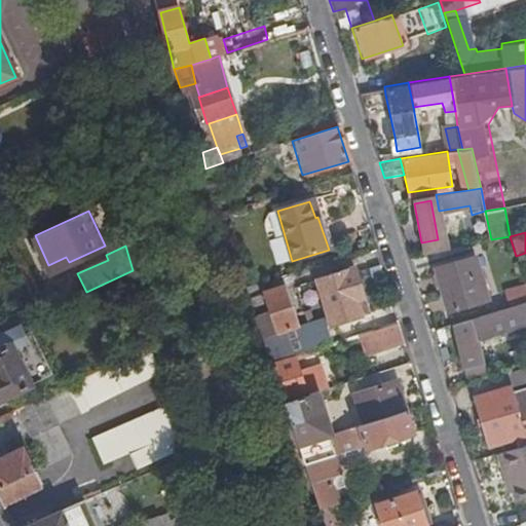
[(487,301),(474,258),(434,270),(448,313),(487,301)]
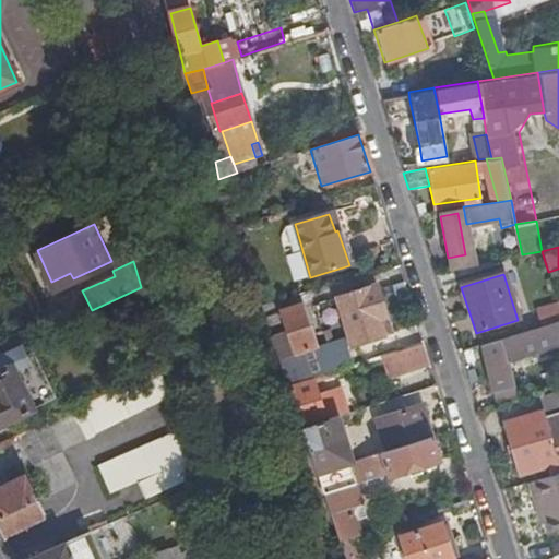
[(352,345),(384,336),(378,317),(387,314),(376,282),(335,295),(352,345)]
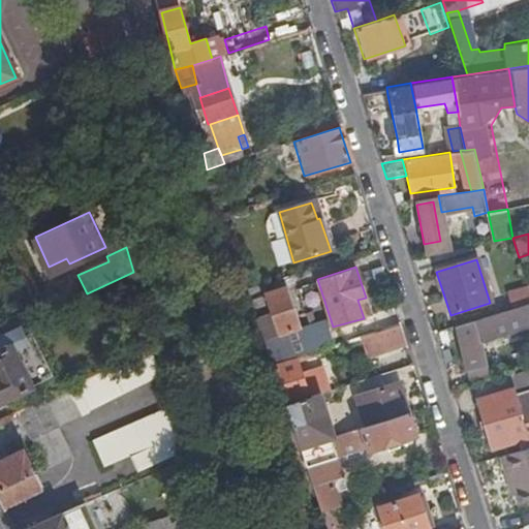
[(278,289),(275,280),(246,288),(250,299),(278,289)]
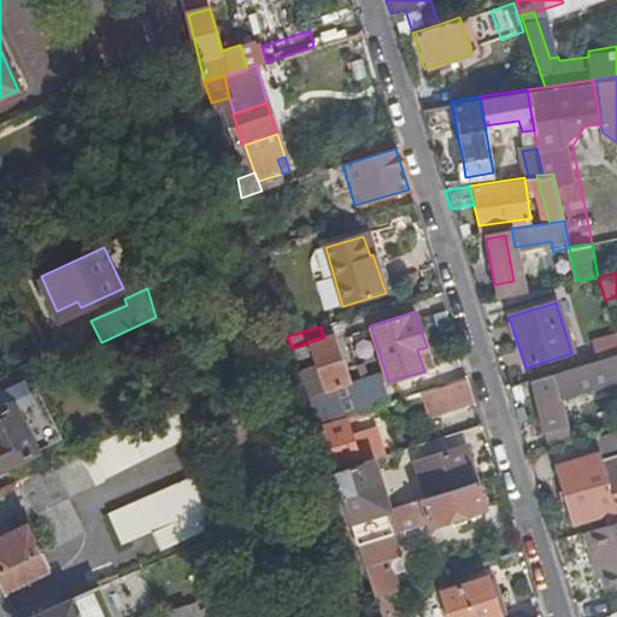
[(616,335),(616,334),(594,341),(600,360),(610,358),(616,356),(616,335)]
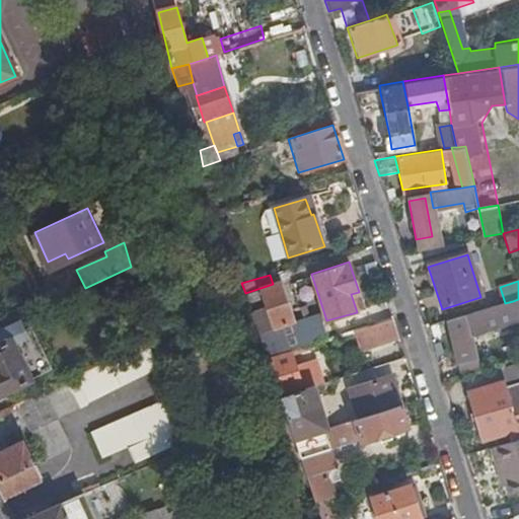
[(290,349),(325,339),(316,314),(293,321),(280,283),(273,284),(245,293),(267,357),(290,349)]
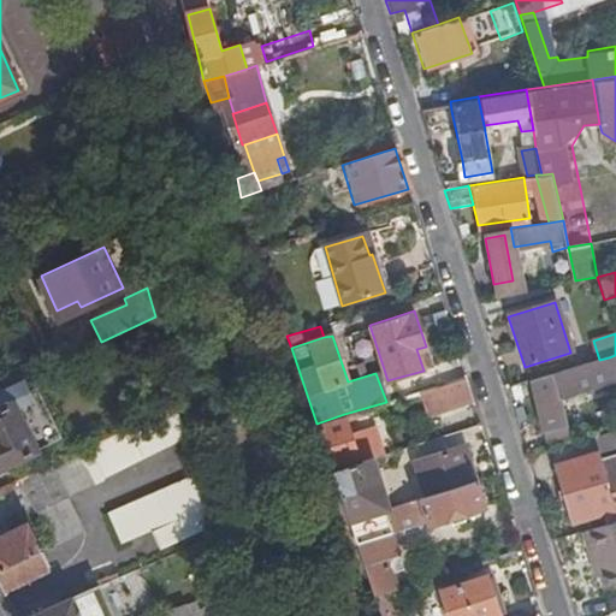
[(416,349),(424,371),(432,367),(426,347),(416,349)]
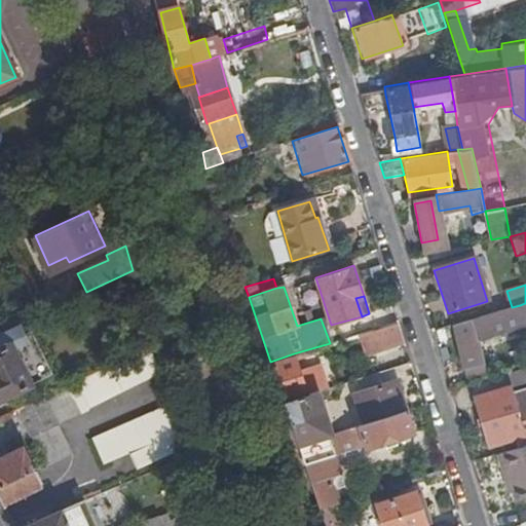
[(525,303),(520,305),(521,309),(470,325),(476,343),(525,327),(525,303)]
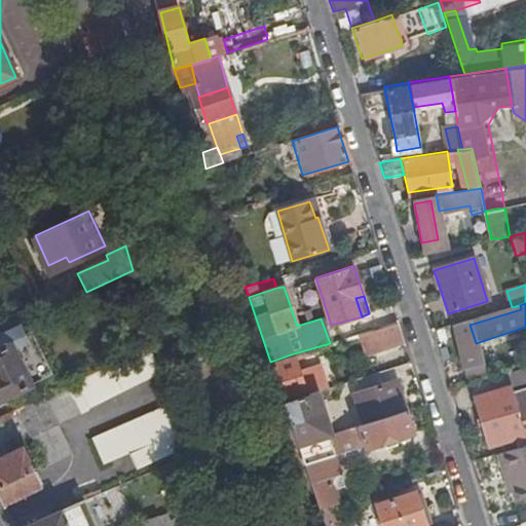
[(405,341),(399,323),(373,330),(358,335),(364,353),(405,341)]
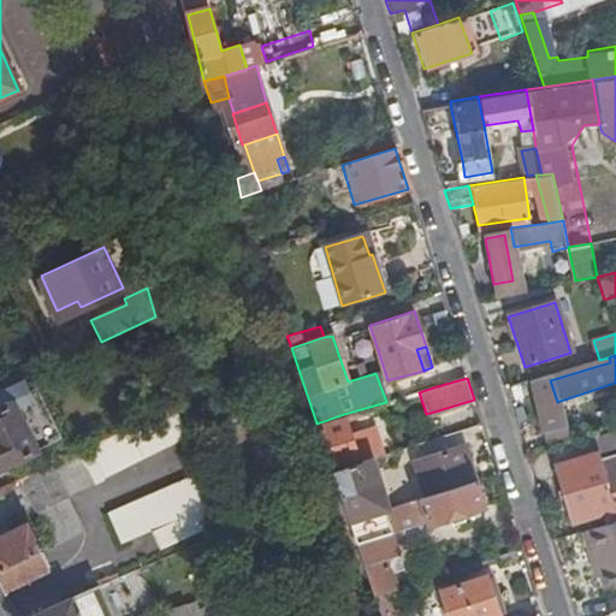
[(29,398),(21,379),(16,381),(24,401),(29,398)]
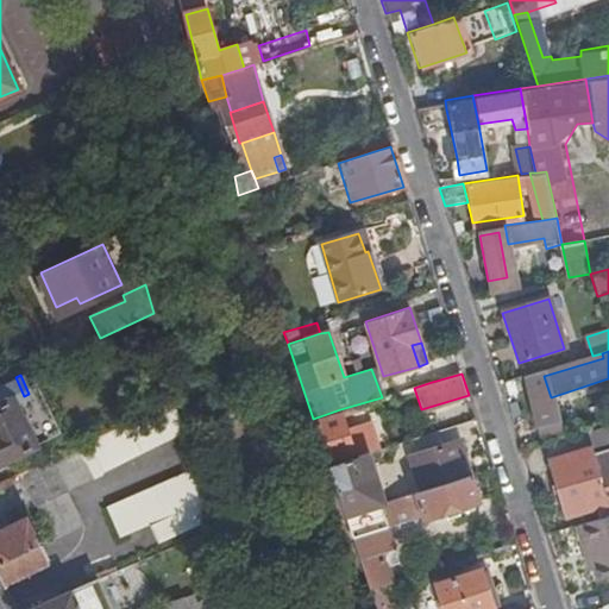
[(16,377),(0,384),(0,459),(33,444),(13,401),(24,396),(16,377)]
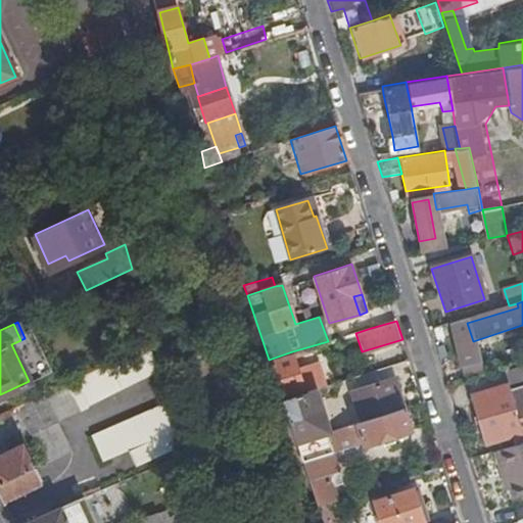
[(59,420),(161,371),(152,340),(41,394),(53,422),(30,434),(42,461),(45,466),(74,452),(59,420)]
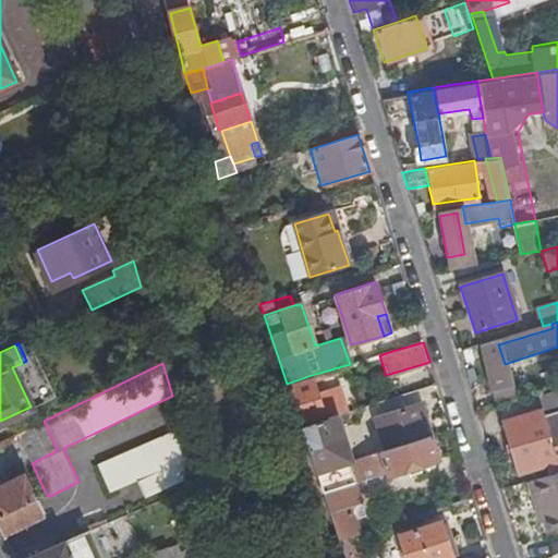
[(348,413),(339,387),(319,395),(312,375),(287,384),(302,428),(336,417),(348,413)]
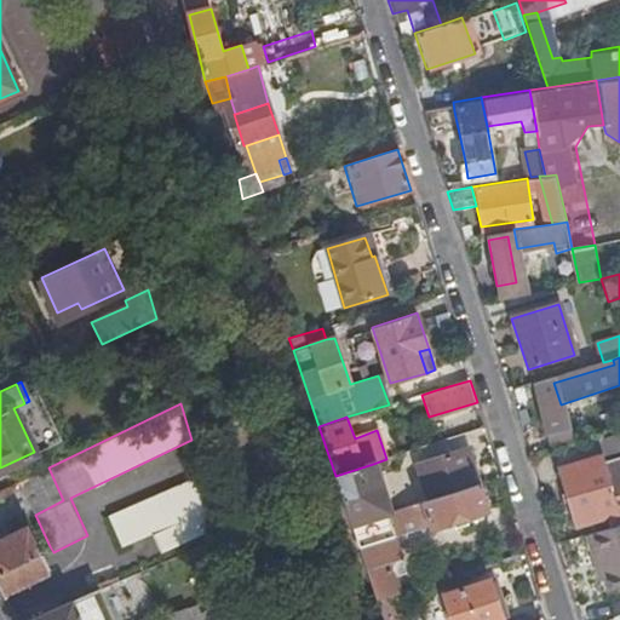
[(426,477),(434,500),(482,486),(471,451),(428,463),(432,476),(426,477)]
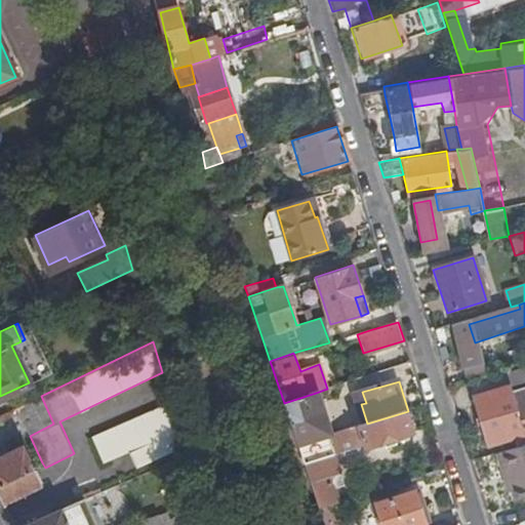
[(513,436),(516,447),(524,444),(524,437),(510,391),(508,386),(472,397),(485,444),(513,436)]
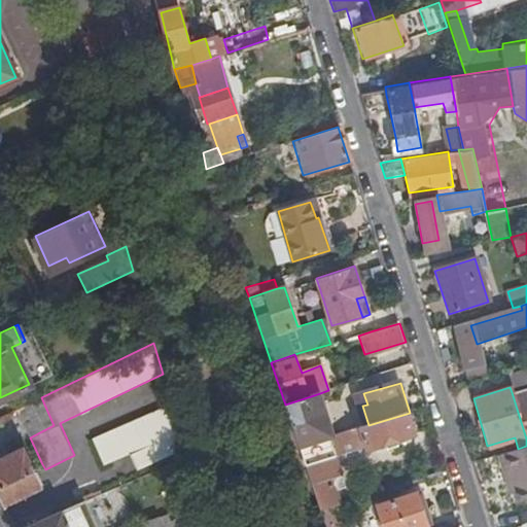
[(526,438),(526,387),(512,392),(526,438)]
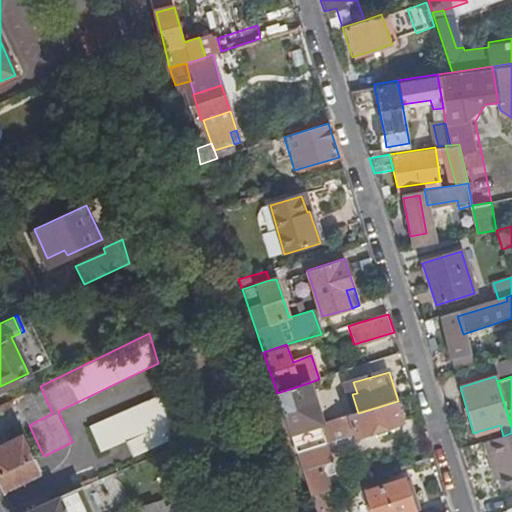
[(318,425),(321,424),(308,383),(277,393),(291,435),(318,425)]
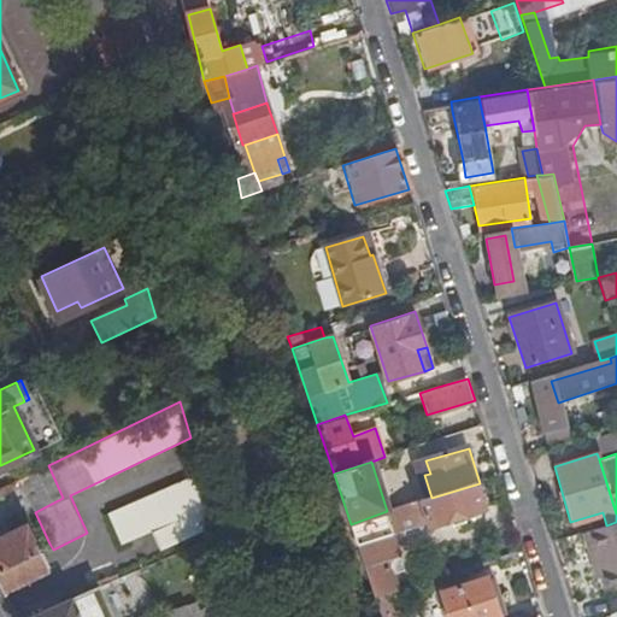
[(48,465),(18,480),(35,512),(63,498),(48,465)]
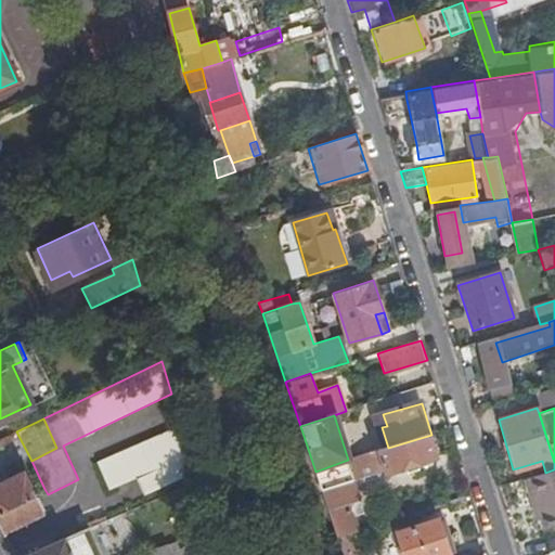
[(146,498),(193,475),(179,424),(100,462),(112,490),(138,477),(146,498)]
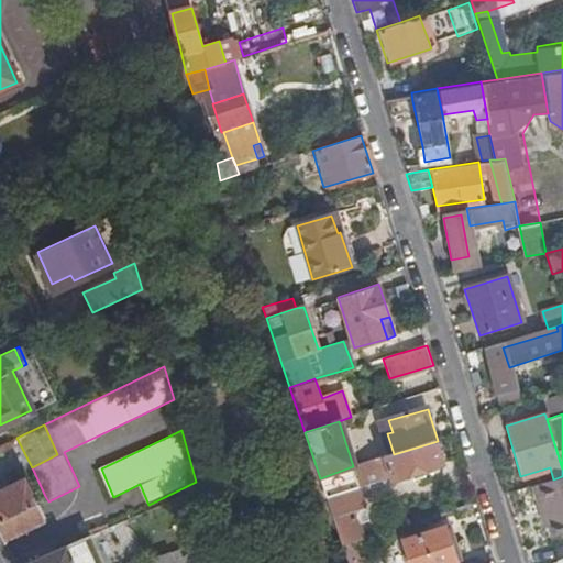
[(438,441),(394,454),(353,466),(350,467),(357,488),(364,485),(370,487),(383,484),(384,478),(392,476),(394,479),(444,464),(438,441)]
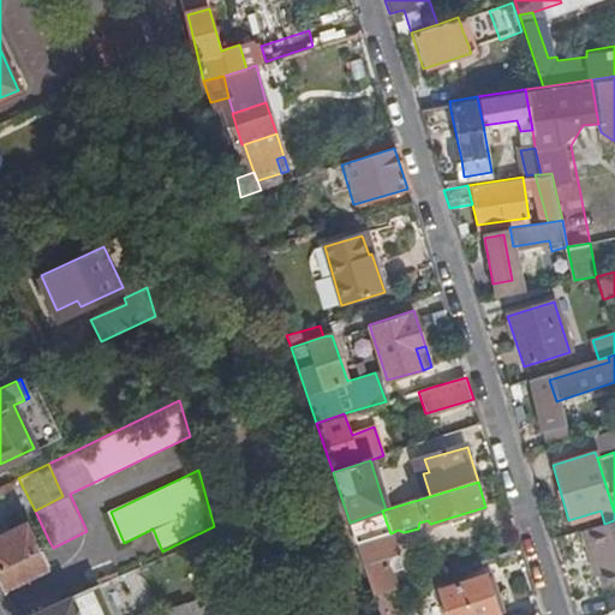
[(390,533),(382,511),(350,523),(356,543),(390,533)]
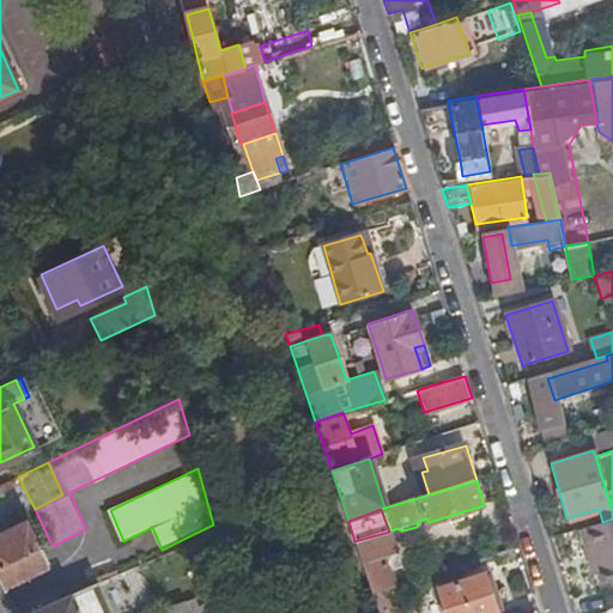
[(23,519),(0,529),(0,565),(36,547),(23,519)]
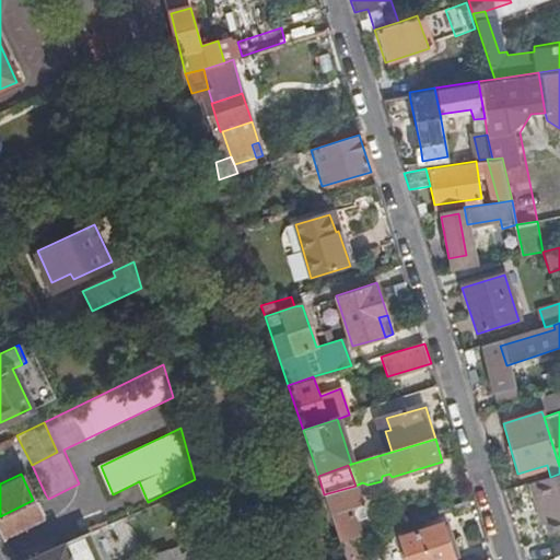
[(559,474),(550,477),(531,485),(536,503),(541,502),(551,533),(559,529),(559,474)]
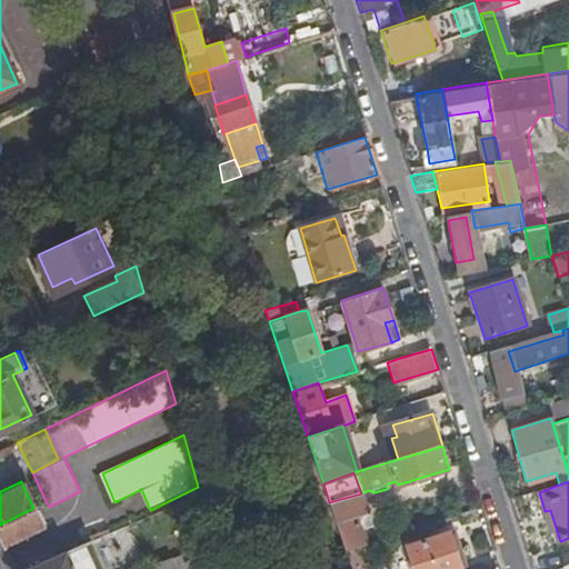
[(372,526),(361,493),(329,502),(346,553),(357,549),(368,546),(363,530),(372,526)]
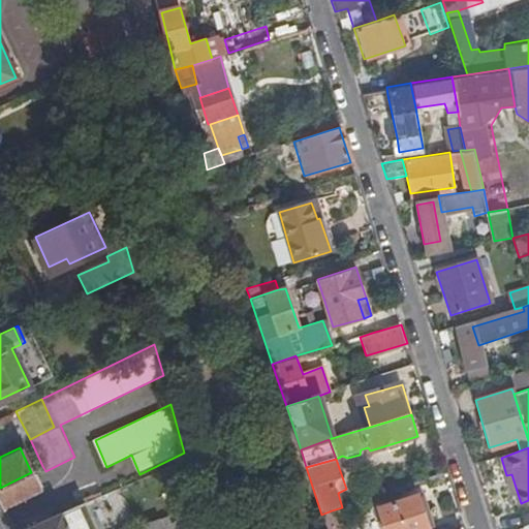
[(31,472),(0,488),(0,506),(0,507),(39,489),(31,472)]
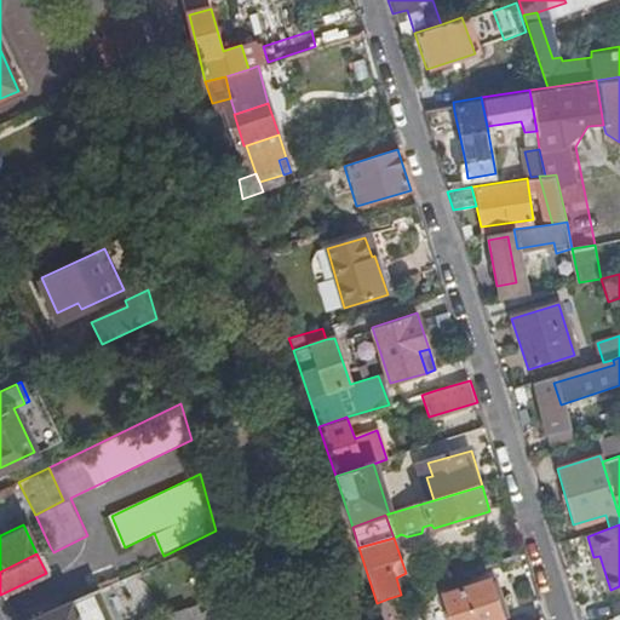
[(113,619),(96,580),(86,595),(81,597),(85,609),(90,607),(96,619),(92,619),(113,619)]
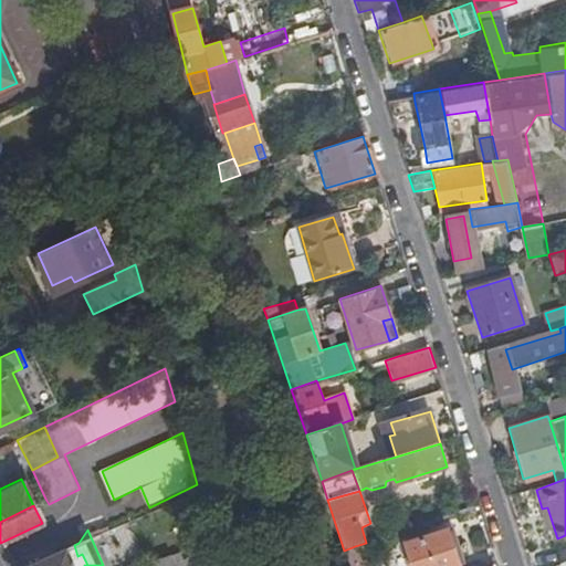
[(459,565),(448,530),(404,544),(411,565),(459,565)]
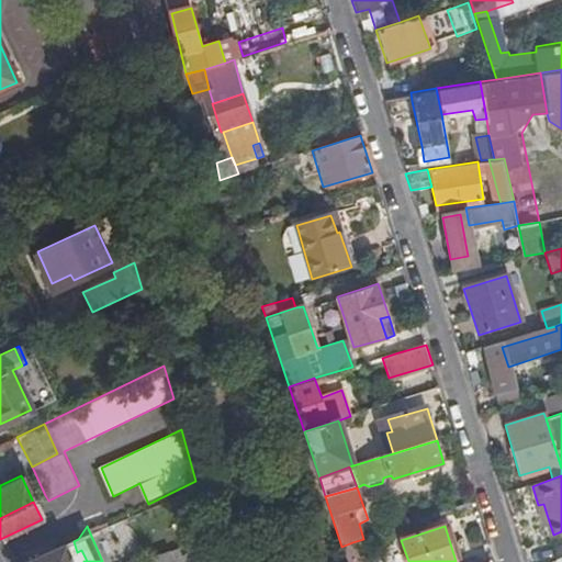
[(74,541),(26,561),(83,561),(87,561),(81,550),(77,552),(74,541)]
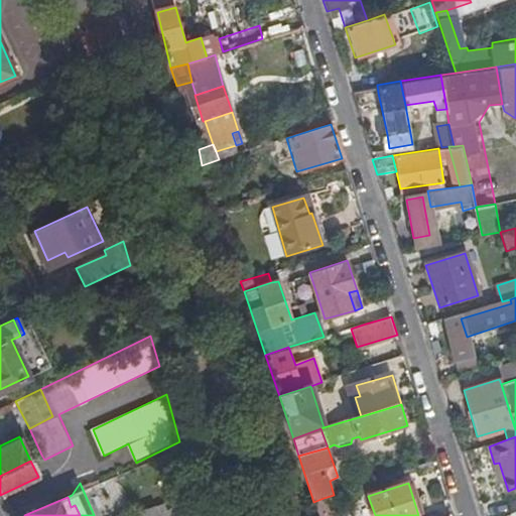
[(330,515),(324,498),(313,502),(317,515),(330,515)]
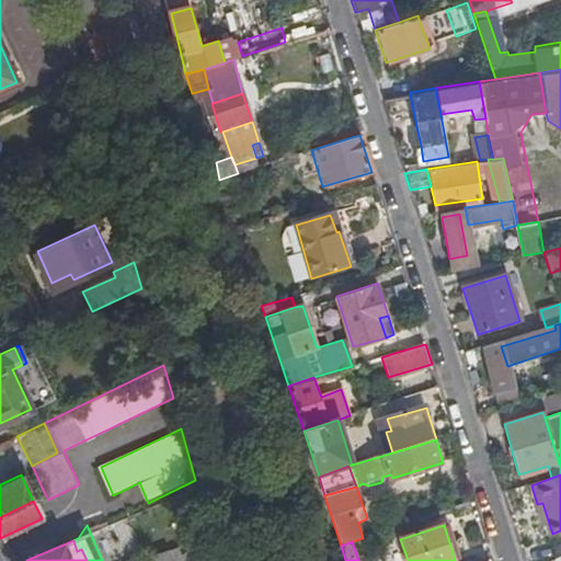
[(189,560),(184,548),(171,553),(173,560),(189,560)]
